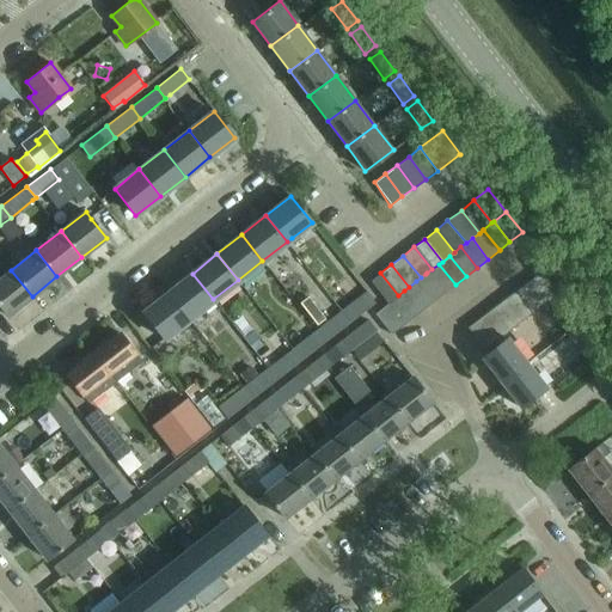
[(445,293),(456,285),(439,264),(432,269),(427,273),(445,293)]
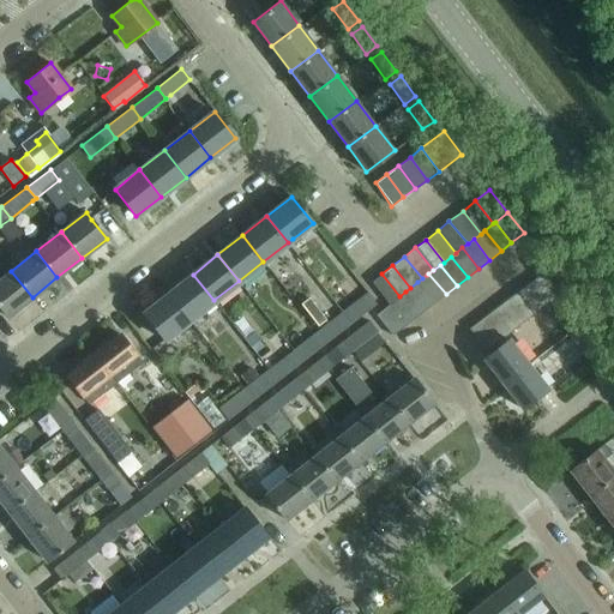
[(554,298),(566,289),(549,268),(537,276),(554,298)]
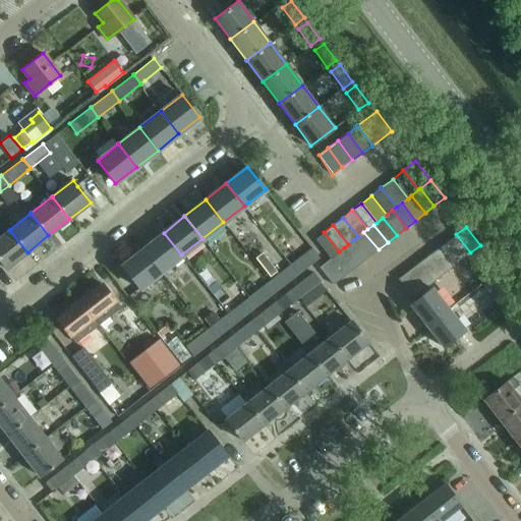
[(0,261),(6,269),(27,252),(9,230),(0,236),(0,261)]
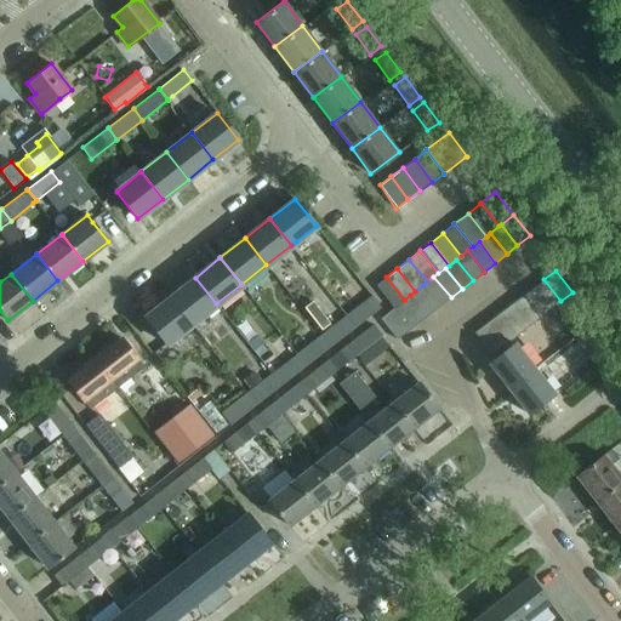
[(394,308),(399,303),(404,300),(386,277),(376,285),(394,308)]
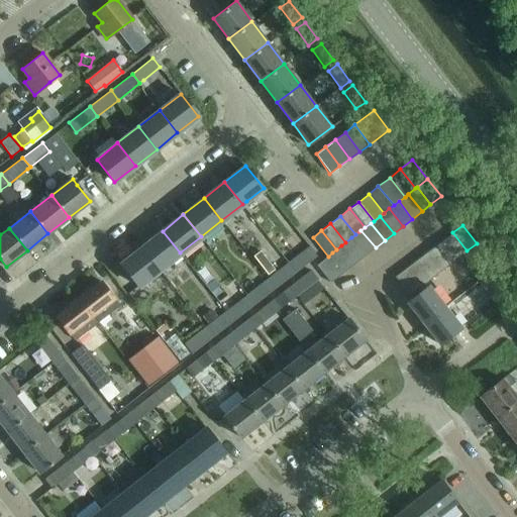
[(366,254),(376,247),(360,230),(359,231),(355,234),(351,237),(366,254)]
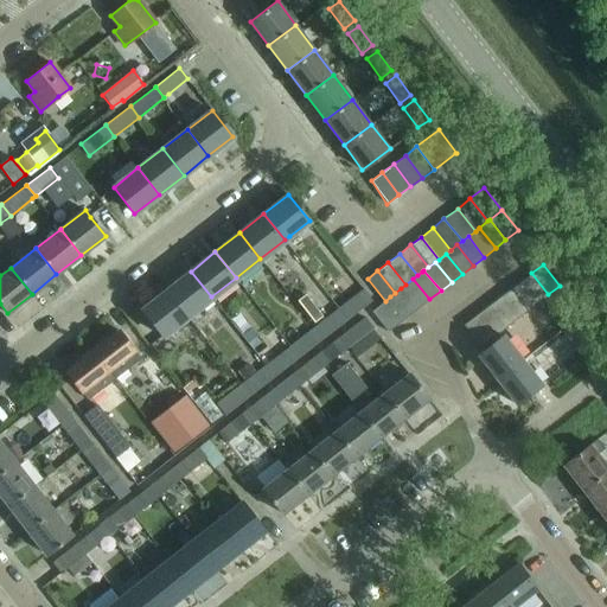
[(186,317),(211,296),(191,272),(166,291),(186,317)]
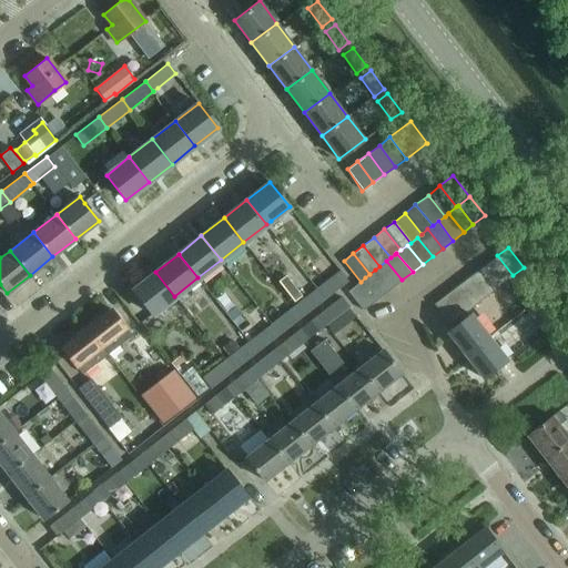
[(513,275),(497,255),(487,263),(503,283),(513,275)]
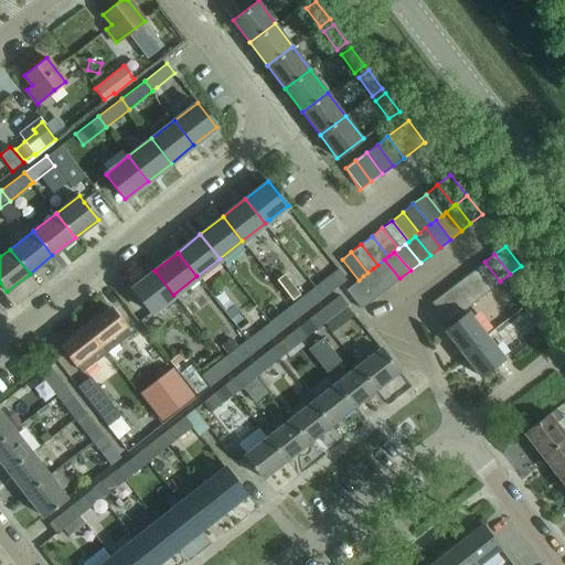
[(388,287),(400,278),(384,259),(377,265),(373,268),(388,287)]
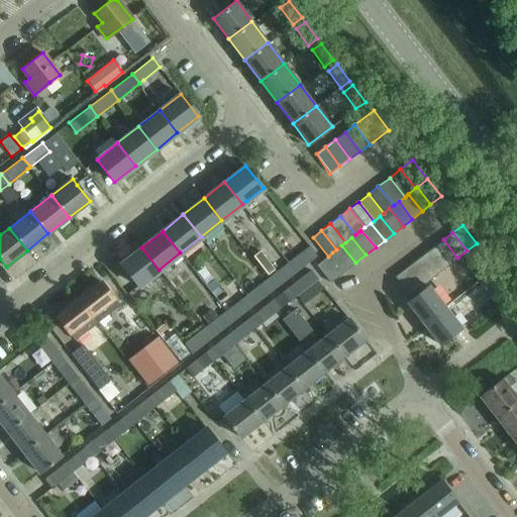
[(457,257),(443,239),(433,246),(447,266),(456,259),(457,257)]
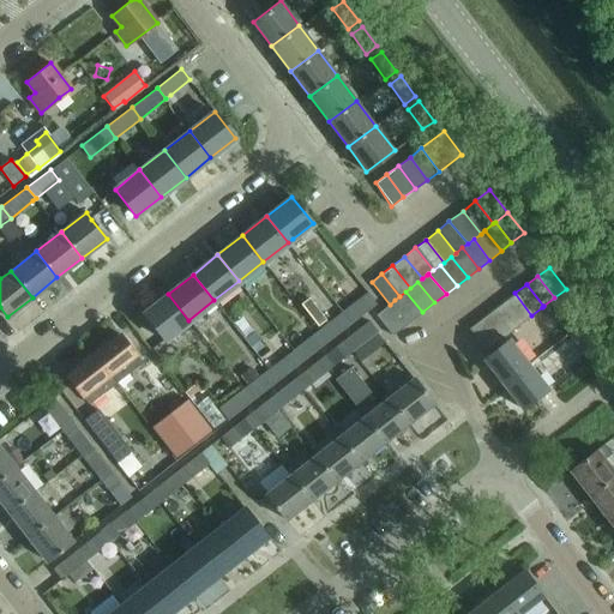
[(319,293),(331,313),(341,307),(329,287),(319,293)]
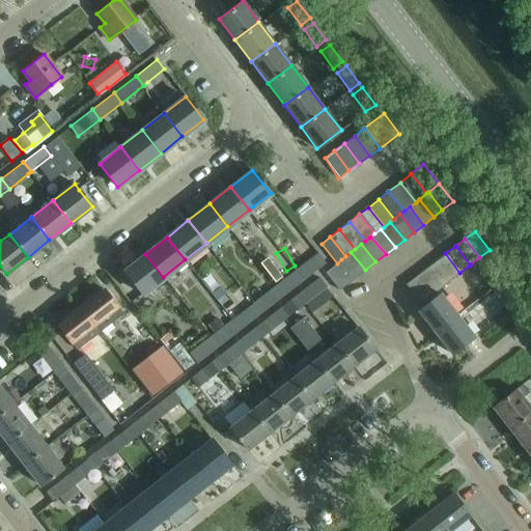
[(479,257),(470,264),(469,266),(477,276),(487,268),(499,282),(508,275),(490,250),(479,257)]
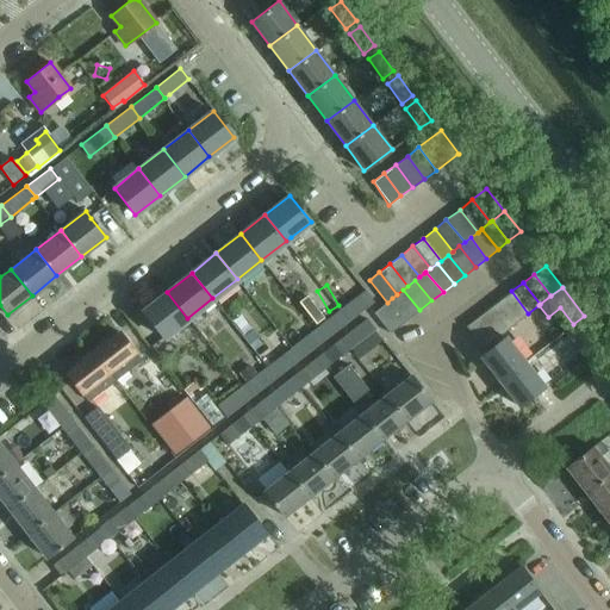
[(409,318),(419,310),(403,290),(397,294),(392,298),(409,318)]
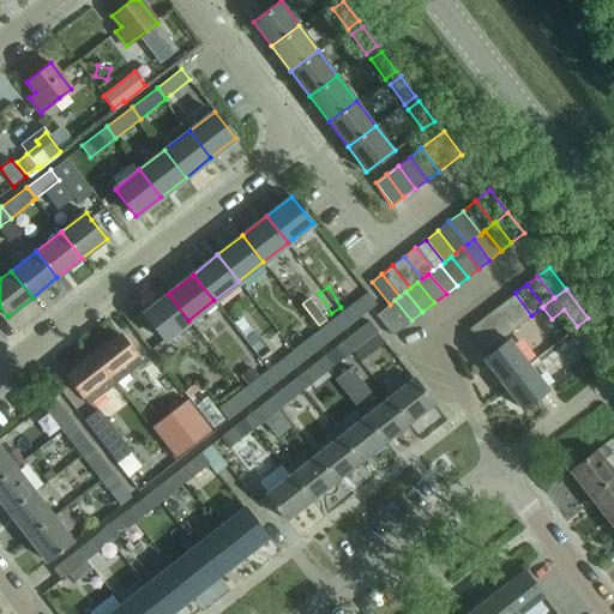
[(515,293),(504,302),(521,324),(531,315),(515,293)]
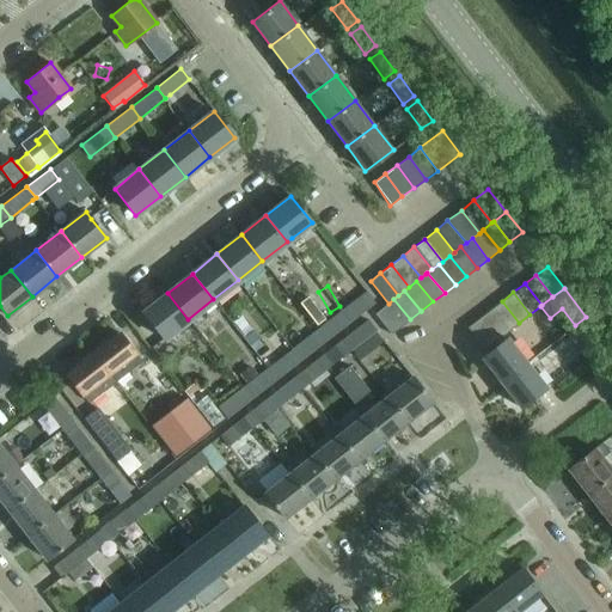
[(164,338),(188,319),(167,293),(144,312),(164,338)]
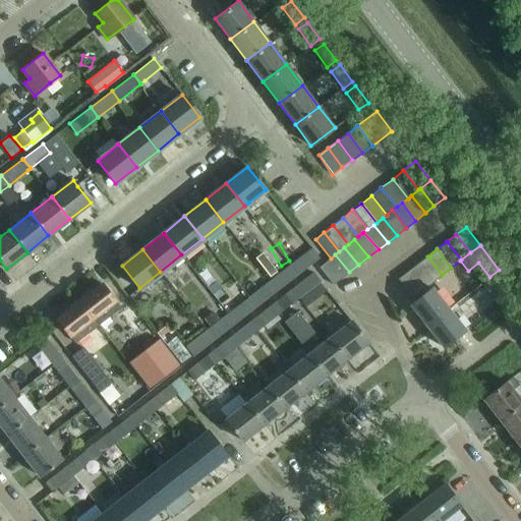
[(306,251),(290,264),(298,274),(314,261),(306,251)]
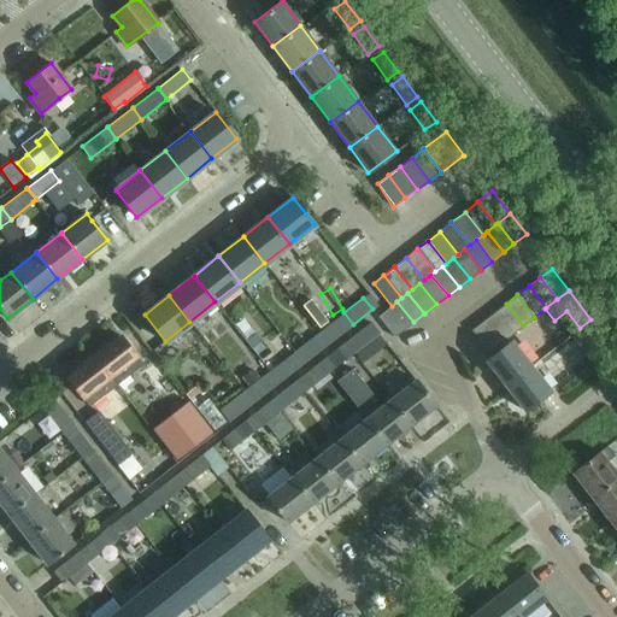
[(394,338),(395,336),(413,322),(397,301),(392,306),(377,317),(394,338)]
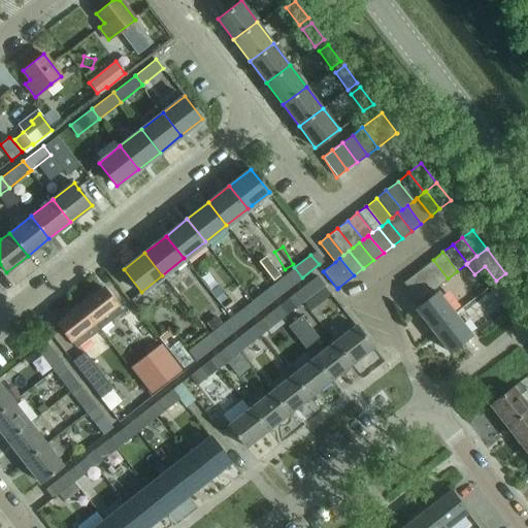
[(448,278),(433,260),(424,267),(438,286),(448,278)]
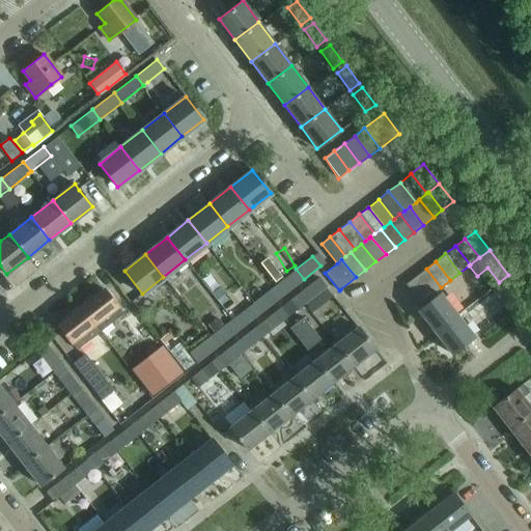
[(441,287),(426,269),(417,276),(430,295),(441,287)]
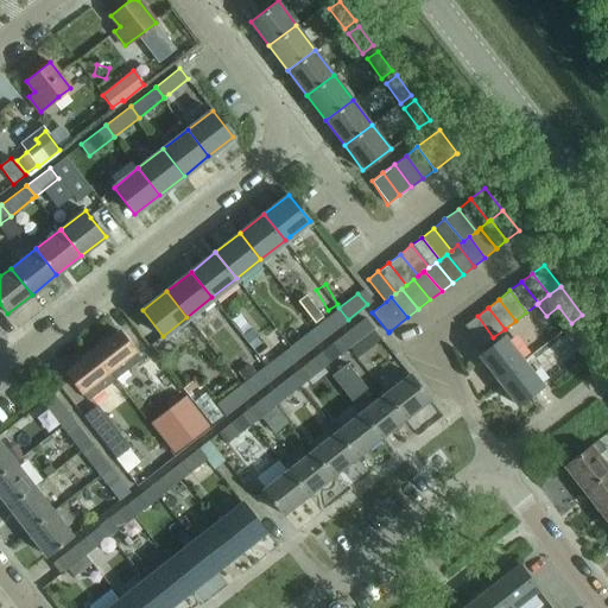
[(333,312),(314,327),(323,339),(342,324),(333,312)]
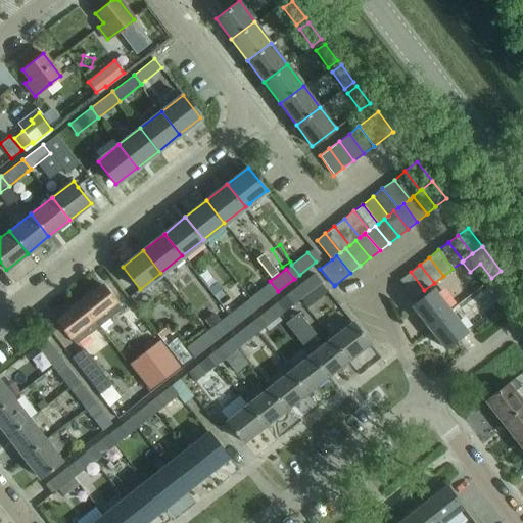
[(424,290),(411,272),(401,279),(416,297),(424,290)]
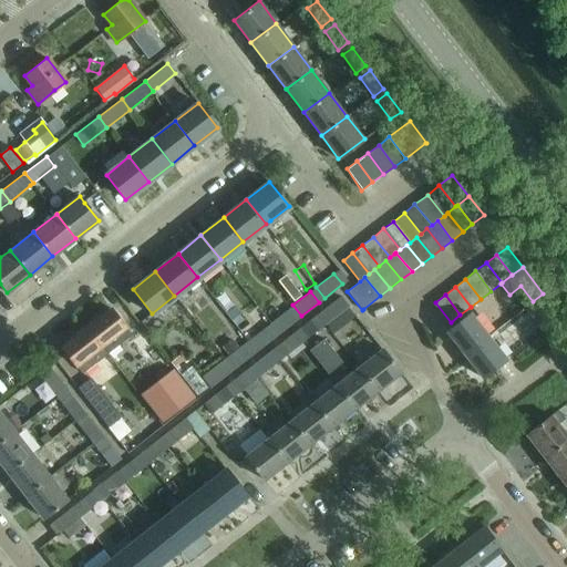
[(340,296),(323,309),(331,319),(348,306),(340,296)]
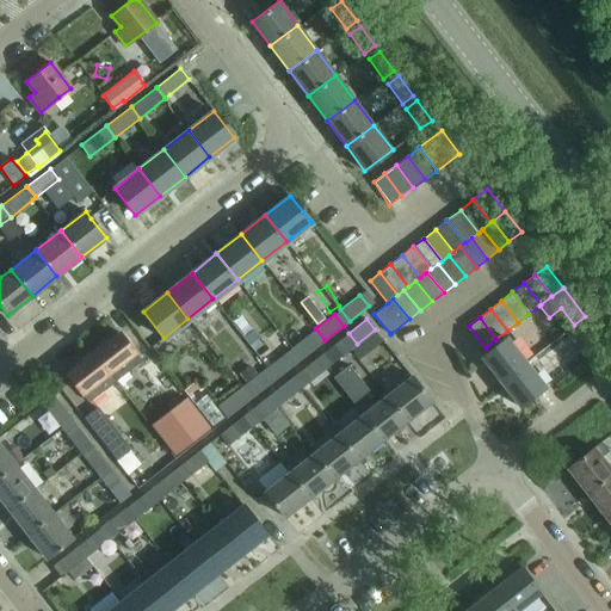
[(115,381),(141,360),(134,352),(118,332),(92,352),(115,381)]
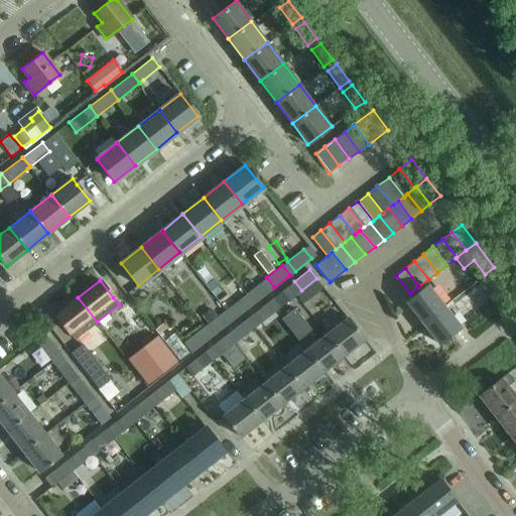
[(262,281),(246,294),(254,304),(270,291),(262,281)]
